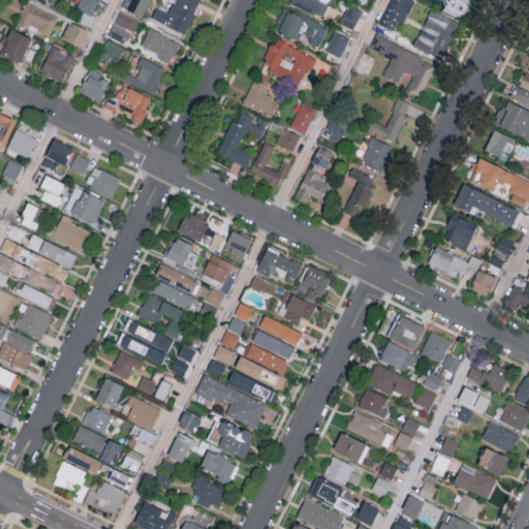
[(98,0),(79,0),(76,7),(92,14),(98,0)]
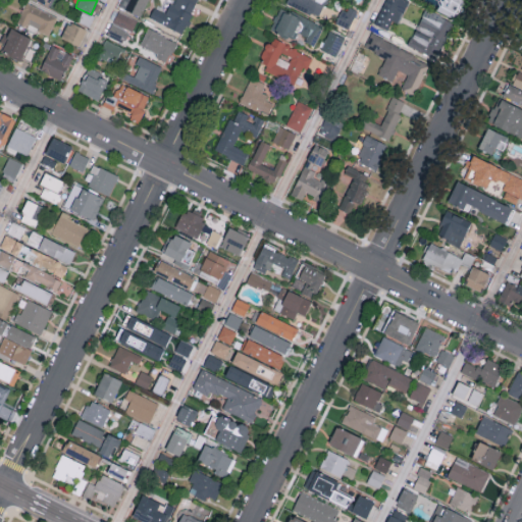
[(148,0),(128,0),(125,8),(140,15),(148,0)]
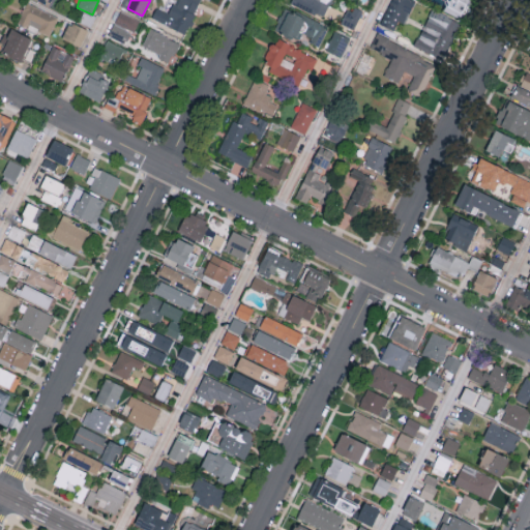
[(174,0),(169,13),(156,7),(151,18),(185,33),(200,0),(174,0)]
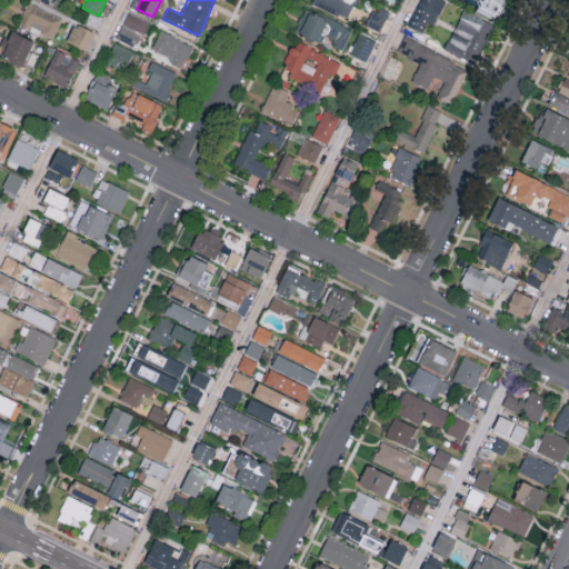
[(311,0),(310,2),(346,18),(353,0),(311,0)]
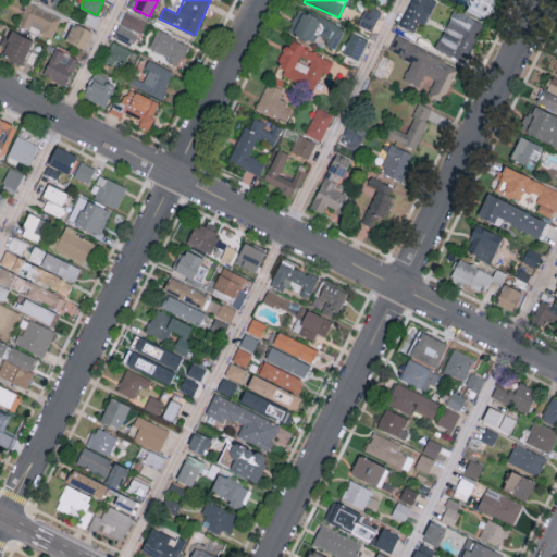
[(430,14),(435,0),(410,0),(399,25),(415,32),(423,12),(430,14)]
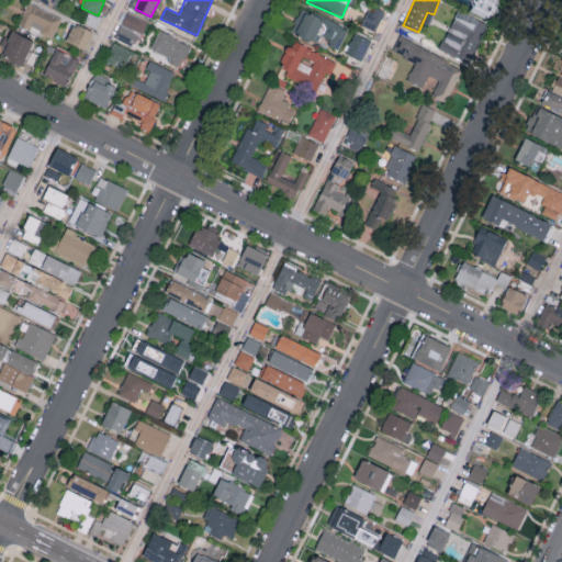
[(496,0),(456,0),(471,7),(470,10),(489,19),(496,0)]
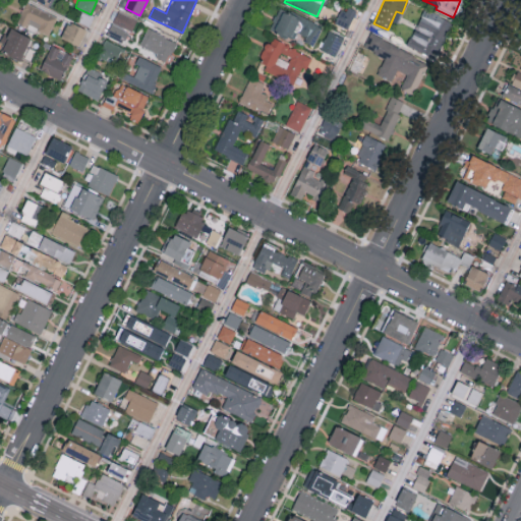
[(49,35),(57,15),(25,1),(16,22),(29,27),(30,26),(49,35)]
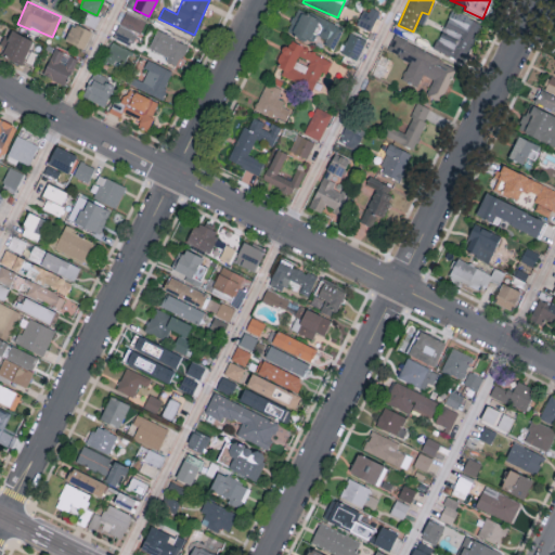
[(286,30),(311,41),(315,34),(326,38),(324,44),(334,49),(344,27),(297,7),(286,30)]
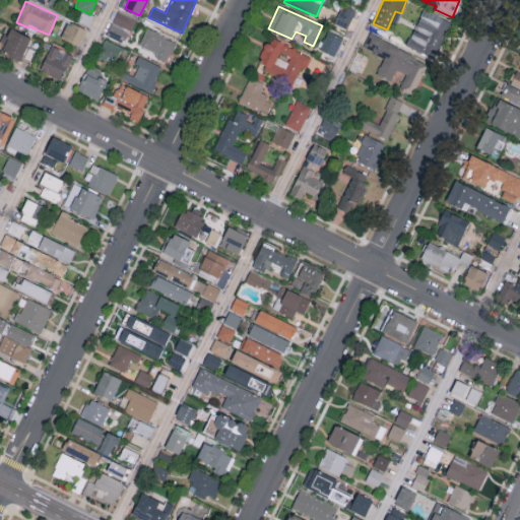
[(354,11),(340,6),(334,23),(348,27),(354,11)]
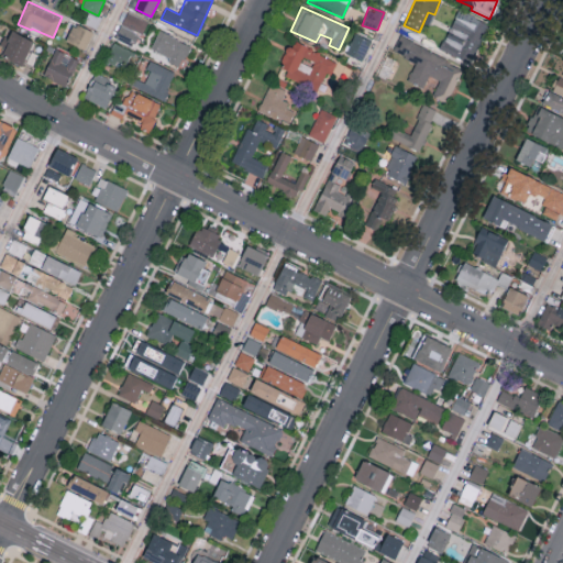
[(490,24),(460,9),(440,48),(470,64),(490,24)]
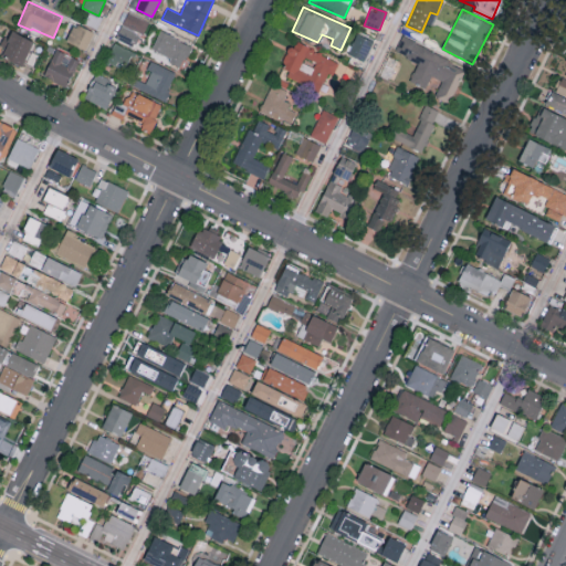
[(135,45),(147,20),(127,11),(115,37),(135,45)]
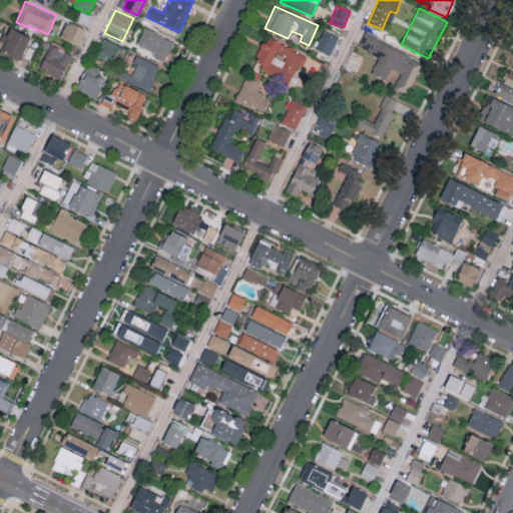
[(78,21),(87,24),(90,14),(80,12),(78,21)]
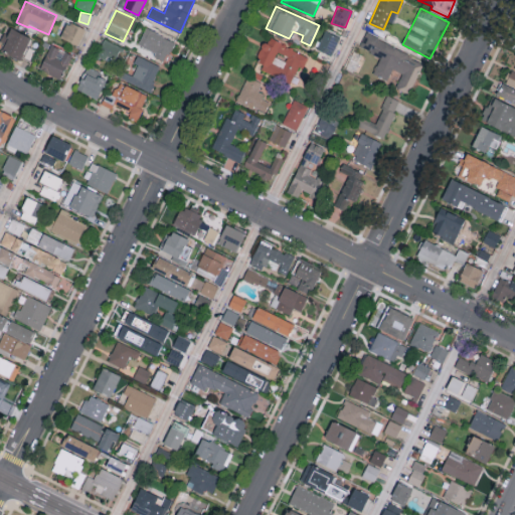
[(59,36),(78,44),(86,28),(66,20),(59,36)]
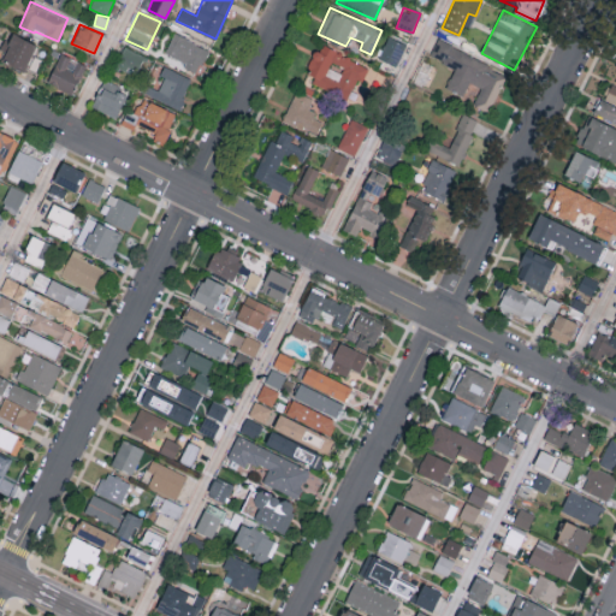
[(36,43),(10,30),(1,48),(6,51),(1,60),(23,71),(36,43)]
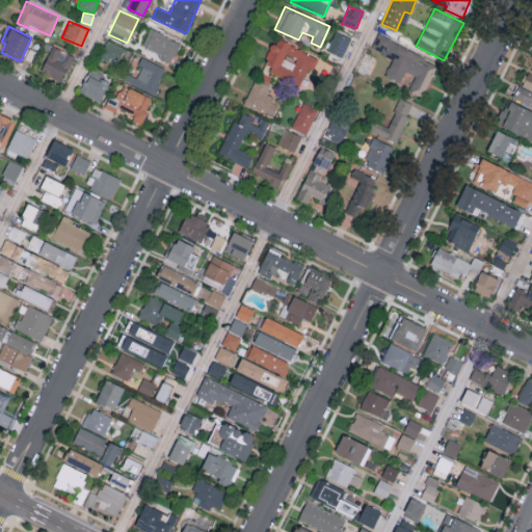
[(141,47),(171,60),(180,42),(150,28),(141,47)]
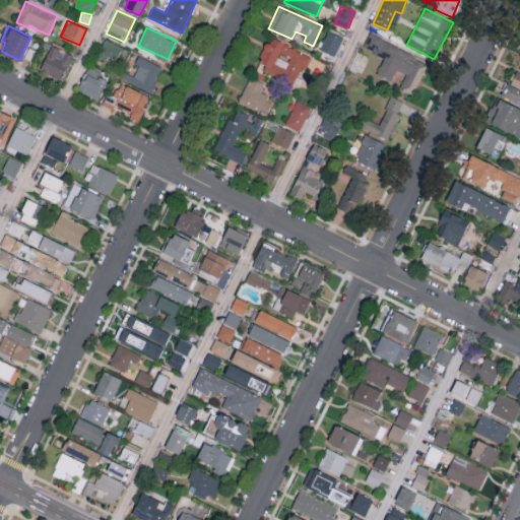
[(335,55),(343,37),(328,29),(320,49),(335,55)]
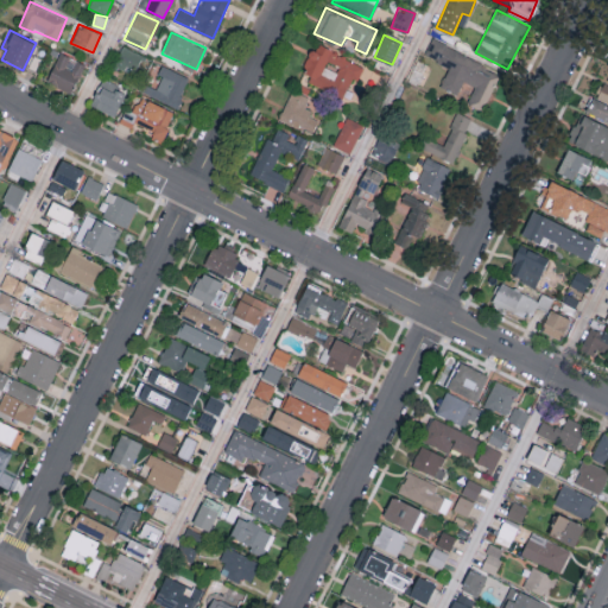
[(501,69),(430,40),(424,55),(449,65),(441,86),(458,93),(463,81),(474,86),(467,103),(485,111),(501,69)]
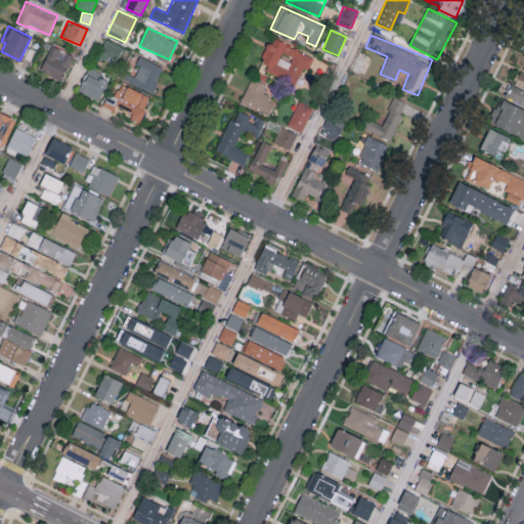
[(313,57),(272,36),(258,64),(295,83),(303,67),(307,69),(313,57)]
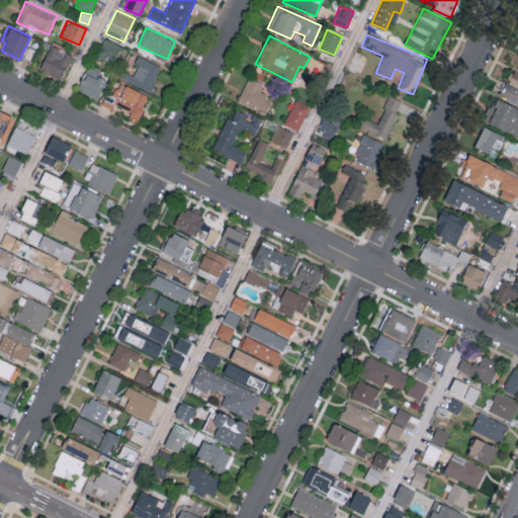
[(121,47),(104,38),(96,55),(113,63),(121,47)]
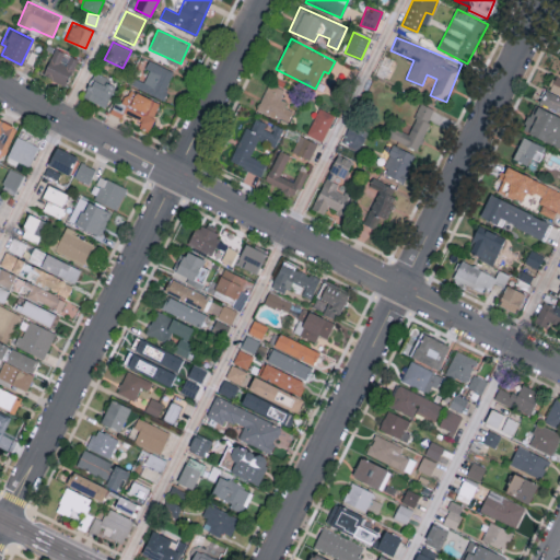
[(78,58),(55,48),(43,76),(66,85),(78,58)]
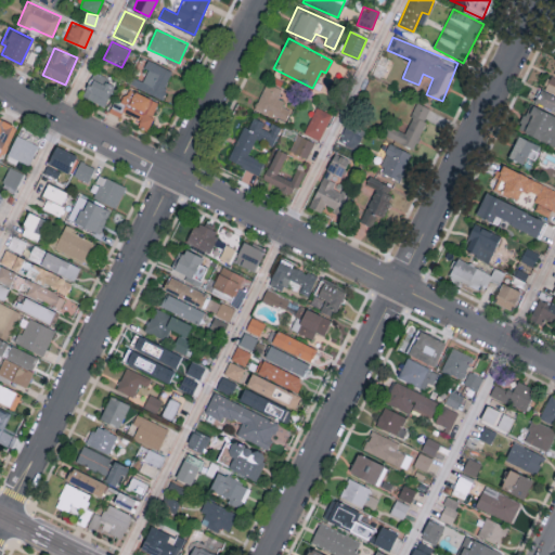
[(141,79),(132,76),(129,82),(160,98),(173,71),(150,60),(141,79)]
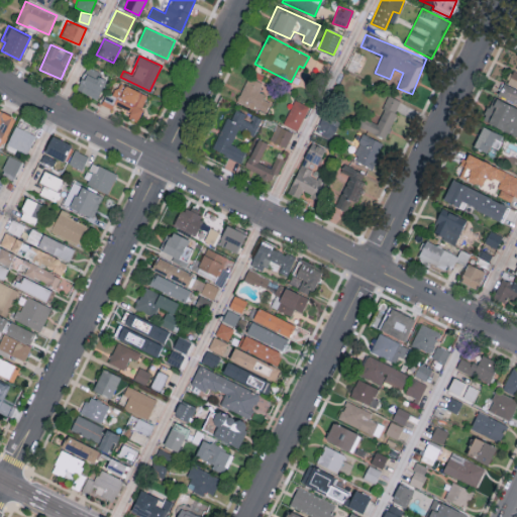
[(76,88),(97,99),(108,78),(87,67),(76,88)]
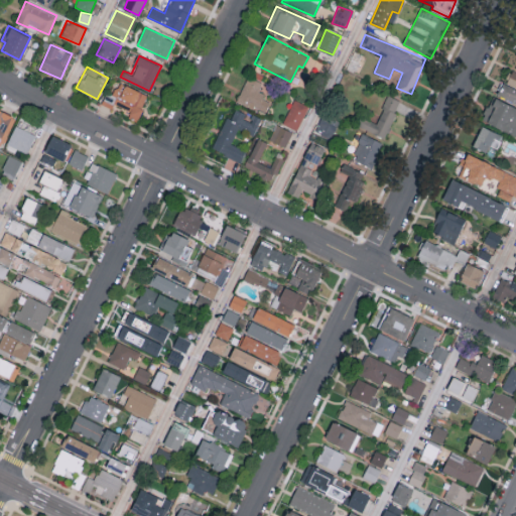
[(515,87),(515,72),(512,70),(507,84),(515,87)]
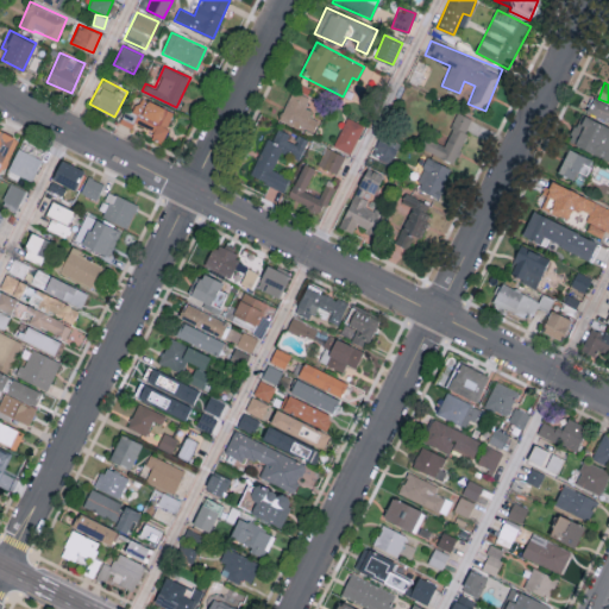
[(306,114),(313,98),(292,89),(280,119),(313,132),(319,119),(306,114)]
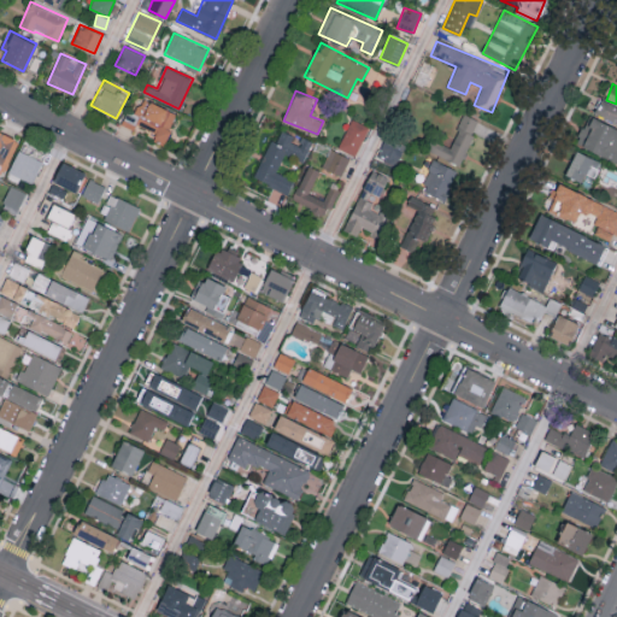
[(177,113),(140,97),(133,113),(127,111),(121,123),(134,129),(136,123),(156,133),(152,140),(163,145),(177,113)]
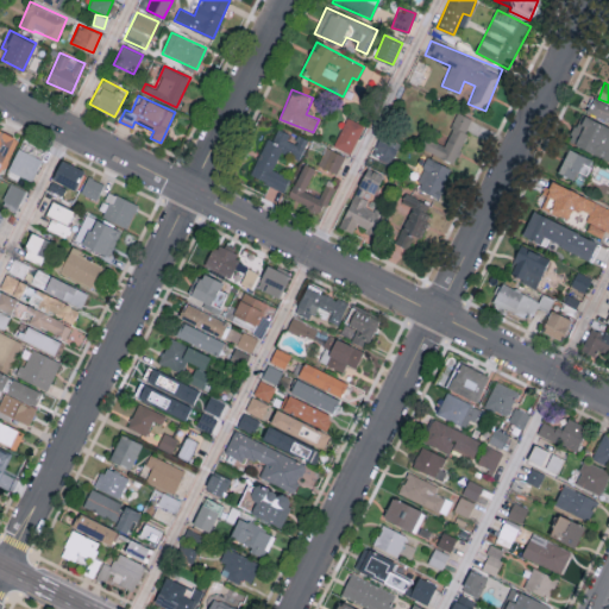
[(586,111),(608,121),(608,104),(594,96),(586,111)]
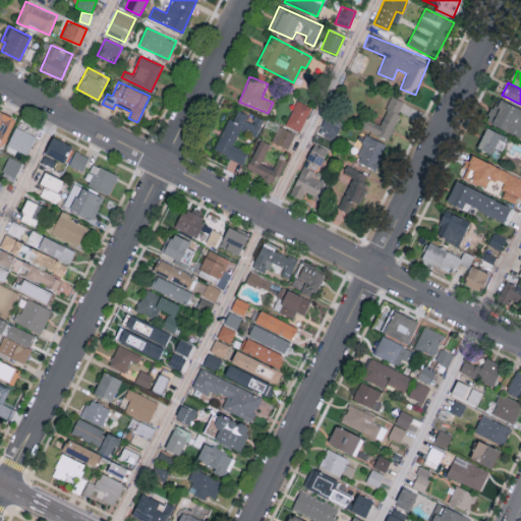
[(404,101),(392,96),(381,123),(363,116),(359,126),(389,138),(404,101)]
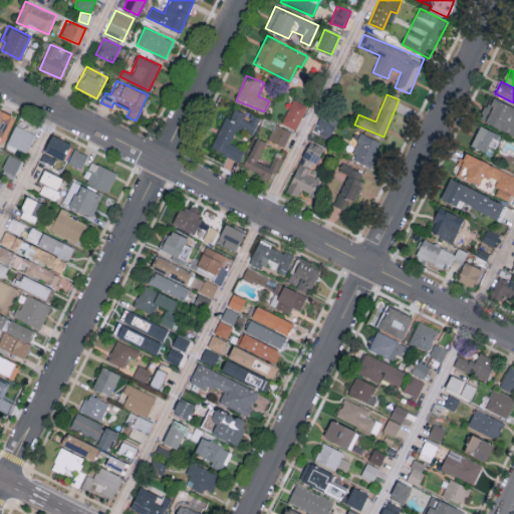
[(513,133),(513,125),(513,123),(513,104),(489,96),(480,121),(513,133)]
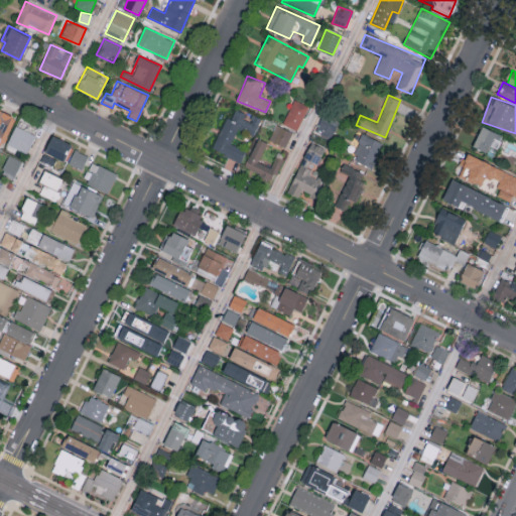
[(298,130),(308,105),(293,99),(283,124),(298,130)]
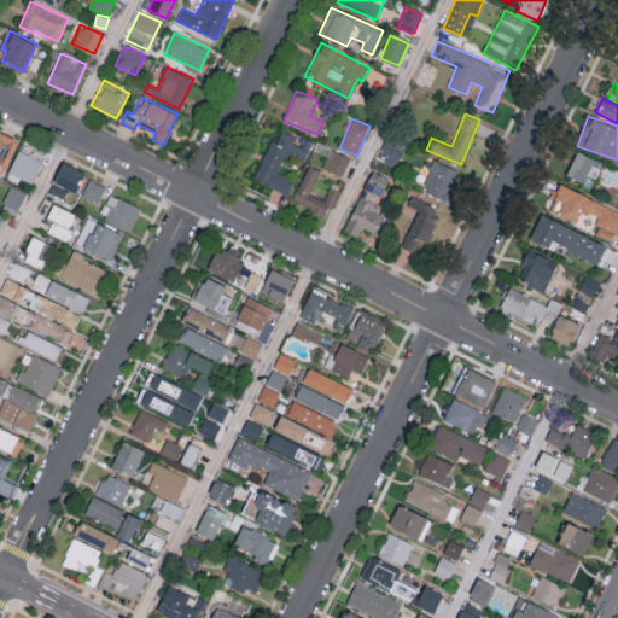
[(18,140),(0,132),(0,164),(6,167),(18,140)]
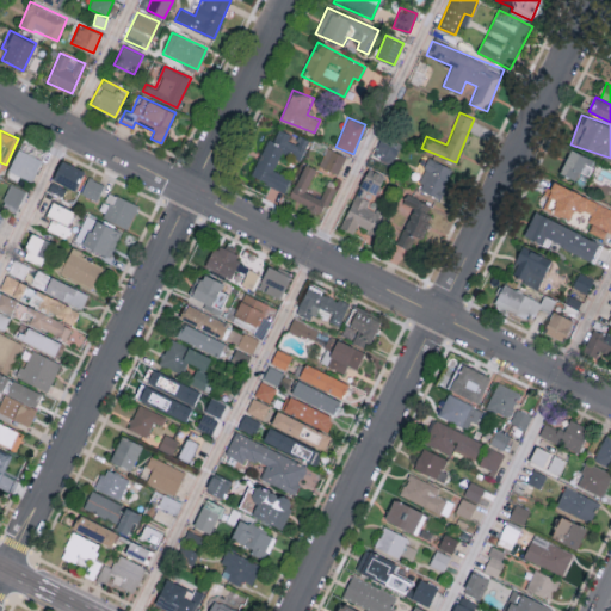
[(252,177),(284,190),(289,176),(275,171),(282,152),(301,160),(309,140),(300,135),(298,139),(277,131),(275,140),(267,137),(252,177)]
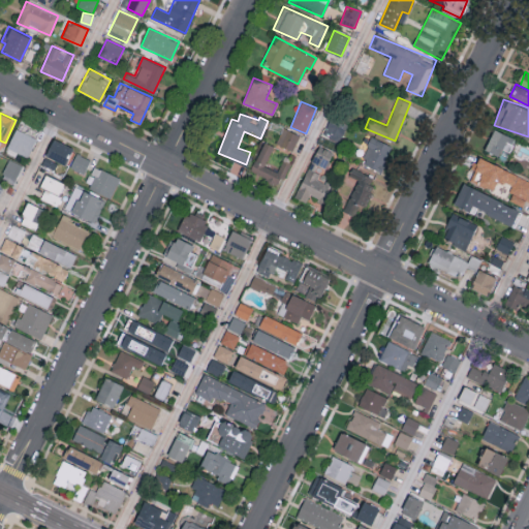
[(348,124),(332,116),(323,134),(340,142),(348,124)]
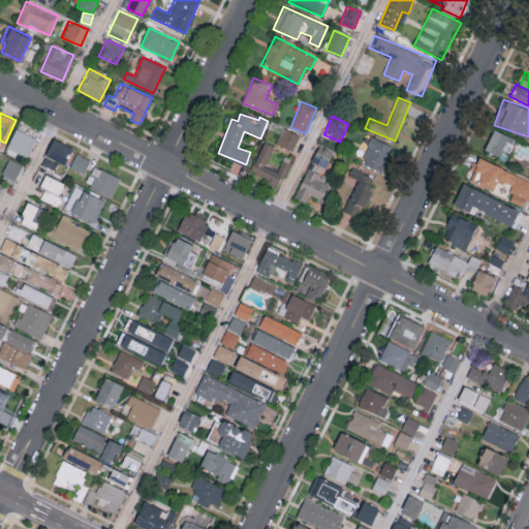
[(292,151),(300,134),(282,127),(276,144),(292,151)]
